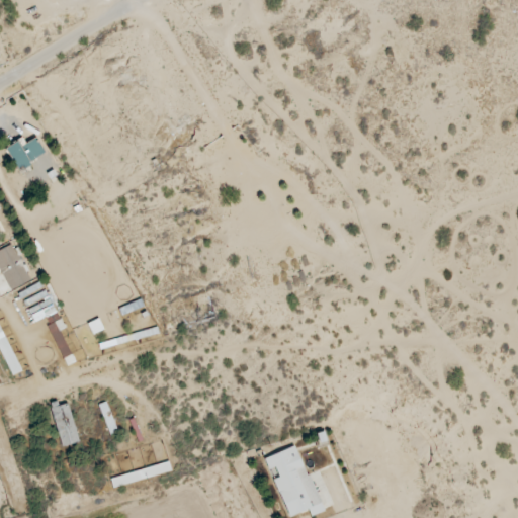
[(15,170),(45,155),(35,138),(24,144),(22,139),(4,149),(15,170)]
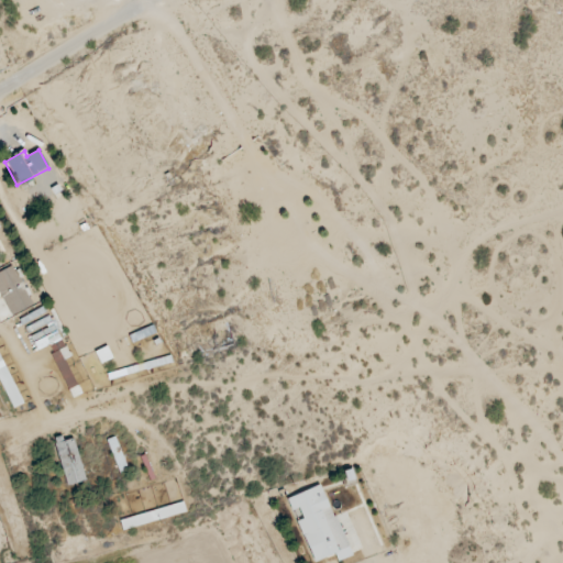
[(0,294),(11,317),(34,305),(14,265),(0,272),(0,294)]
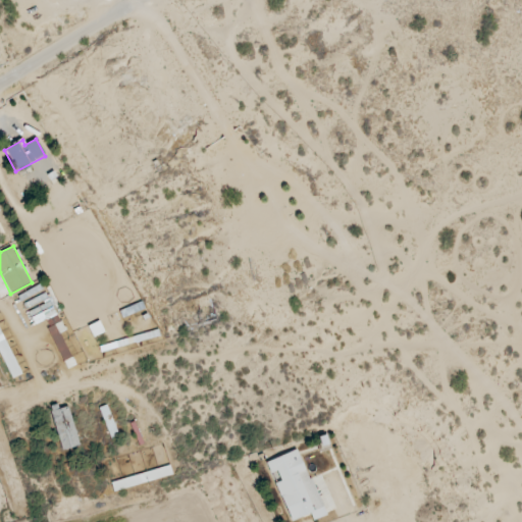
[(19,375),(0,329),(0,356),(10,379),(19,375)]
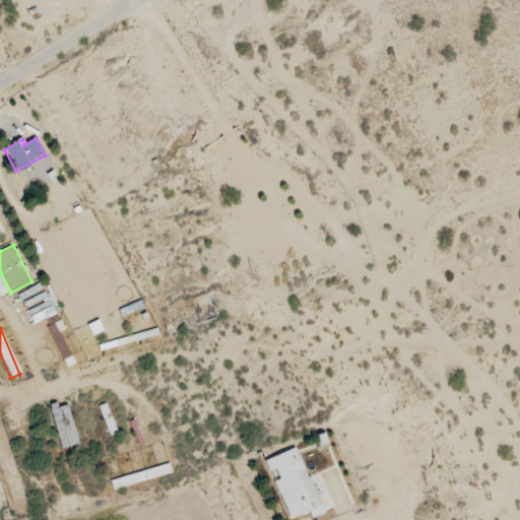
[(99,407),(106,426),(113,423),(106,404),(99,407)]
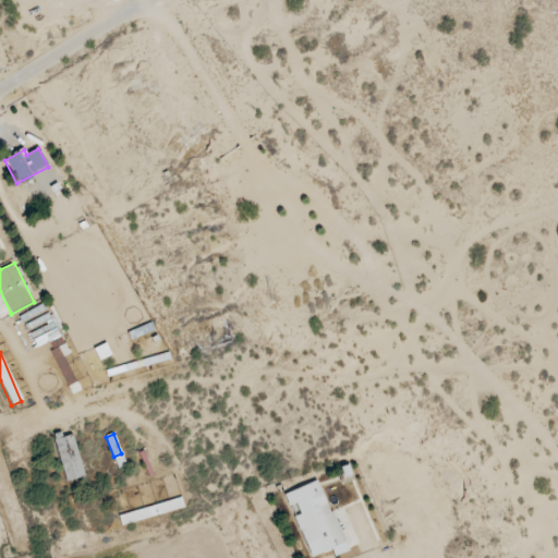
[(55,439),(65,482),(84,477),(73,435),(55,439)]
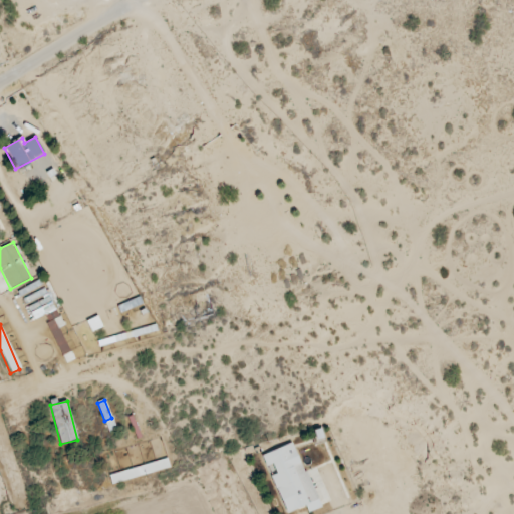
[(285,513),(305,507),(307,513),(319,509),(294,443),(261,455),(266,467),(272,465),(276,474),(271,476),(285,513)]
